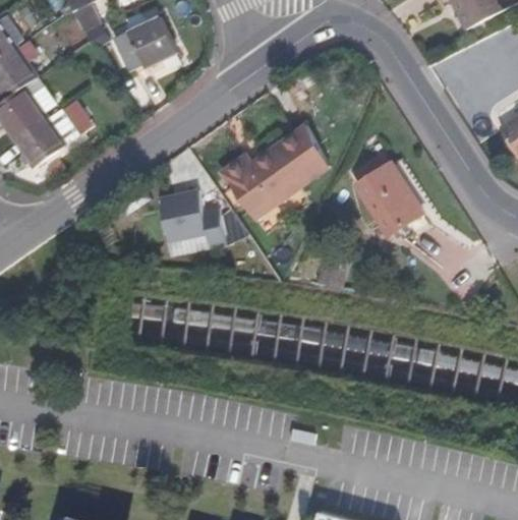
[(65,0),(70,9),(83,31),(98,24),(88,5),(97,0),(65,0)]
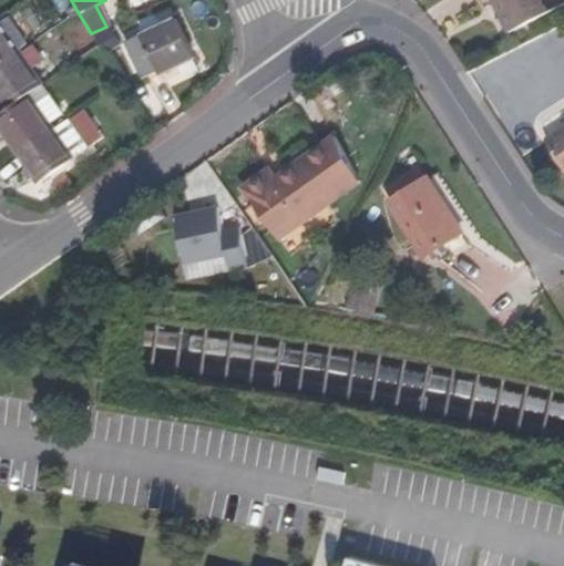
[(485,0),(504,37),(544,18),(535,0),(485,0)]
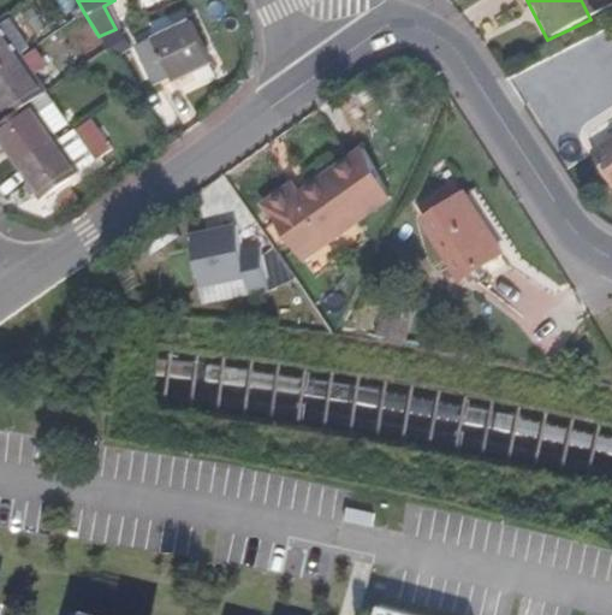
[(0,67),(17,57),(29,48),(7,18),(0,23),(0,67)]
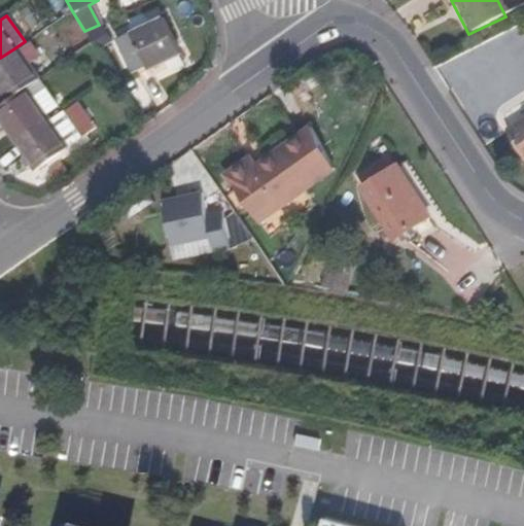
[(146,68),(178,53),(162,18),(114,39),(129,70),(144,64),(146,68)]
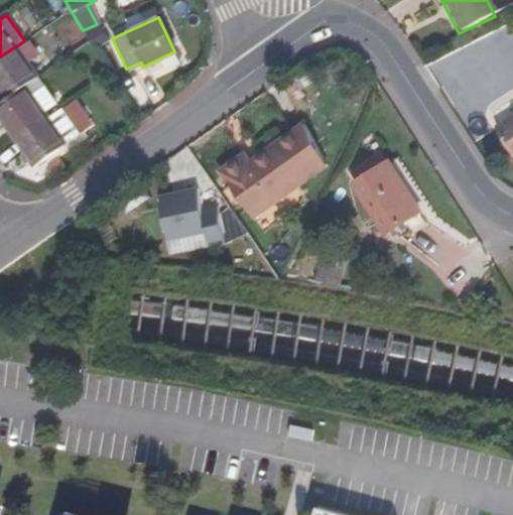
[(14,47),(0,56),(0,91),(4,97),(21,86),(34,76),(26,63),(40,54),(28,37),(24,40),(14,47)]
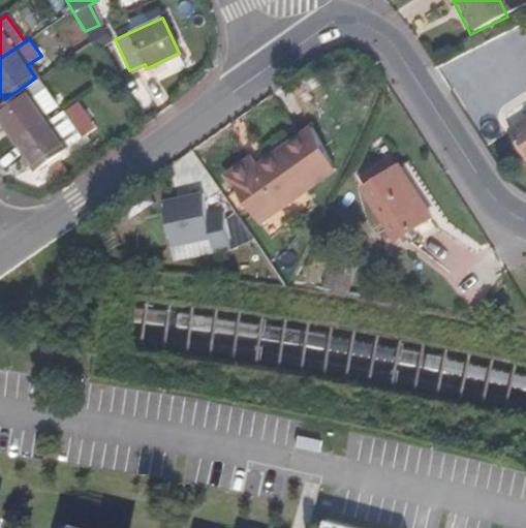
[(0,126),(2,124),(12,138),(43,117),(59,105),(38,76),(35,78),(22,88),(4,99),(0,102),(0,126)]
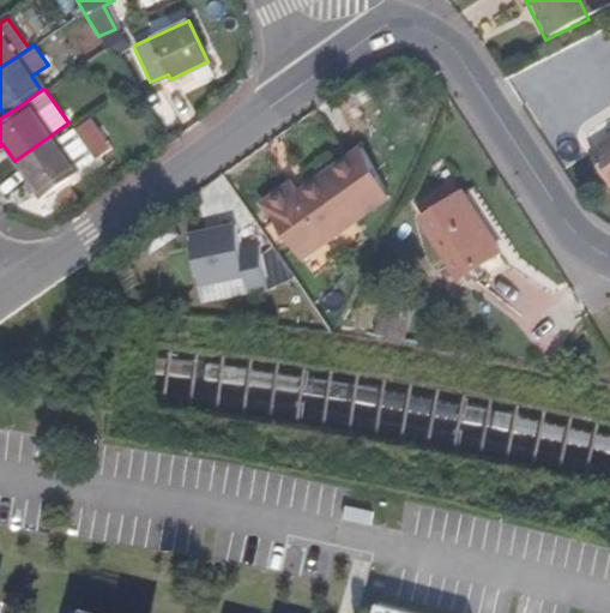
[(40,196),(74,170),(50,136),(14,161),(40,196)]
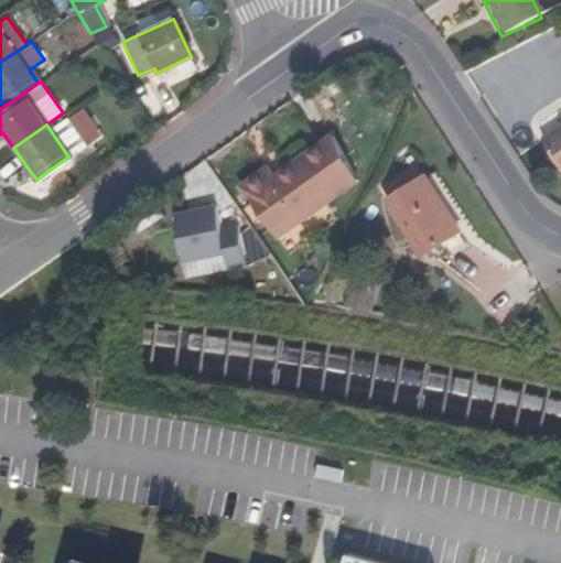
[(560,127),(541,141),(560,171),(560,127)]
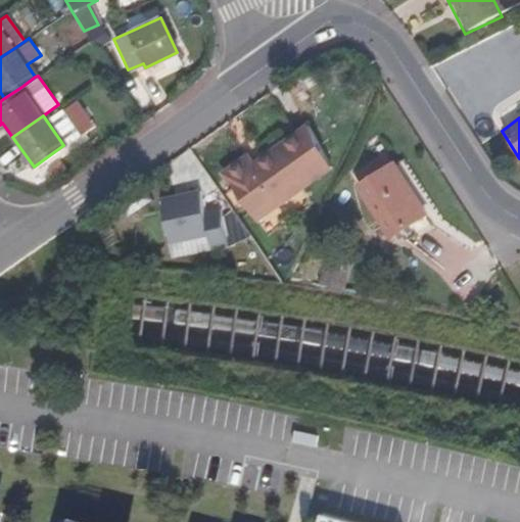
[(337,161),(311,124),(250,163),(245,155),(222,172),(254,220),(255,220),(337,161)]
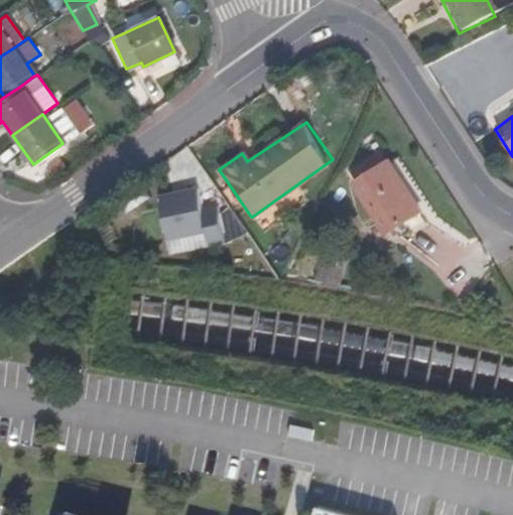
[(349,171),(356,181),(383,163),(377,153),(349,171)]
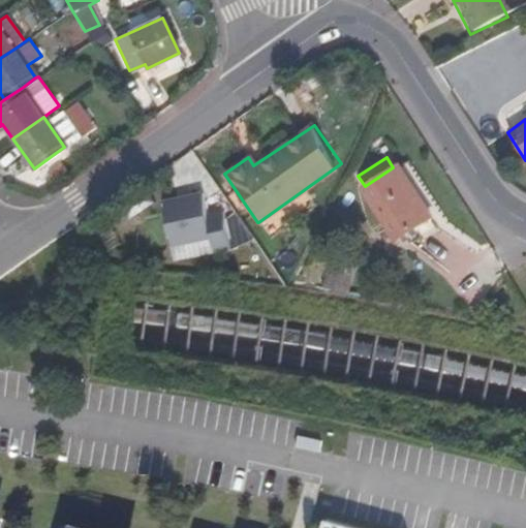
[(429,217),(396,165),(393,167),(365,186),(362,188),(395,239),(429,217)]
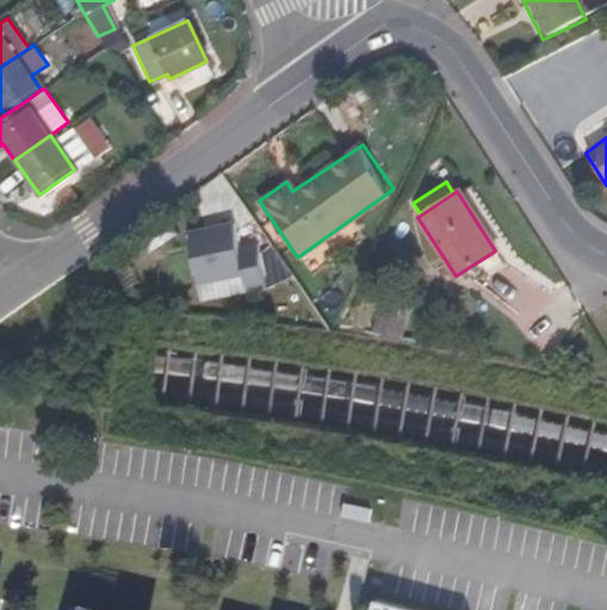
[(242,244),(236,219),(191,228),(203,279),(247,270),(251,285),(268,281),(259,240),(242,244)]
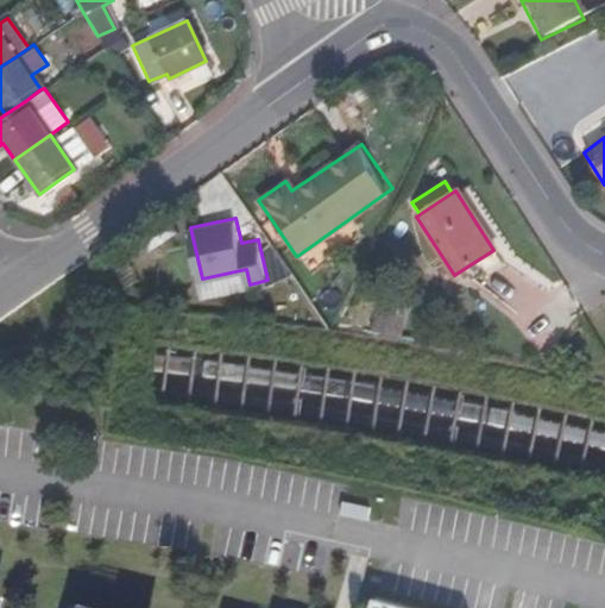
[(378,294),(367,327),(396,337),(407,304),(378,294)]
